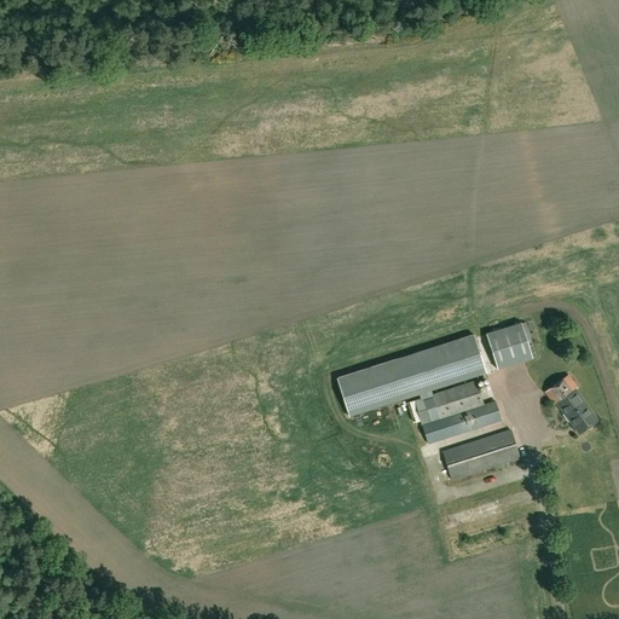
[(498,370),(532,359),(521,324),(486,335),(498,370)]
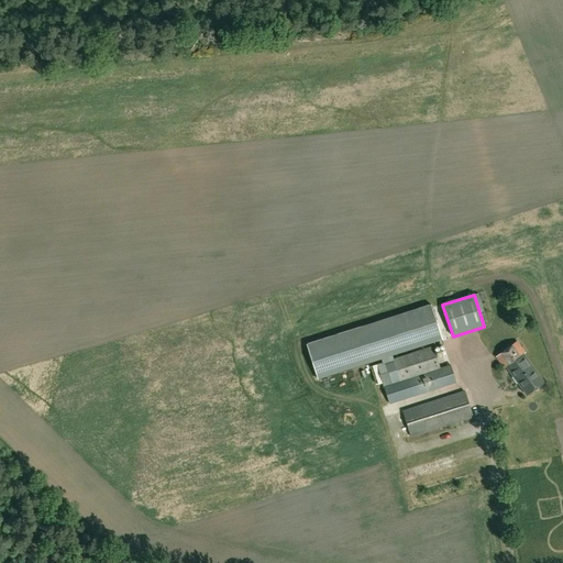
[(318,379),(442,340),(431,306),(307,345),(318,379)]
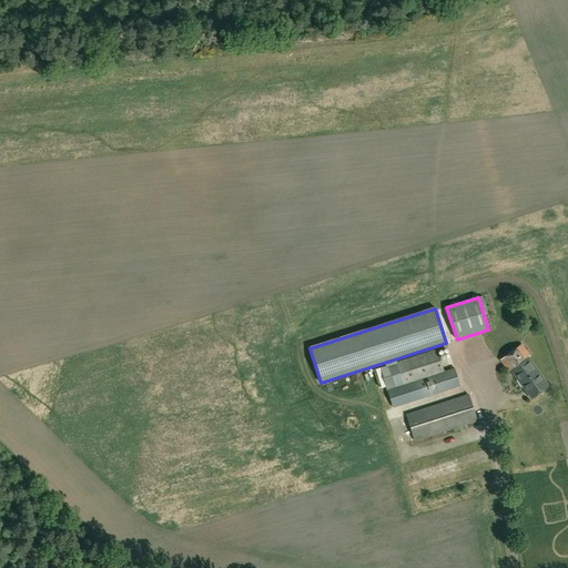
[(544,378),(528,357),(530,356),(523,344),(500,361),(508,372),(511,371),(526,391),(544,378)]
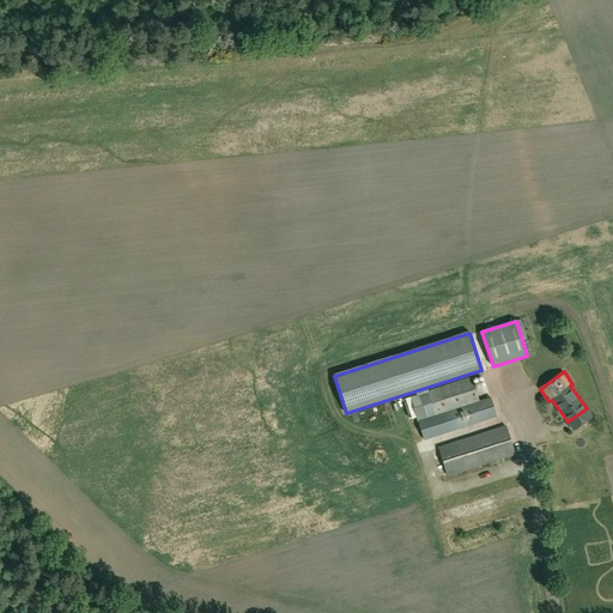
[(479,401),(472,378),(418,395),(426,419),(418,422),(424,441),(497,417),(490,398),(479,401)]
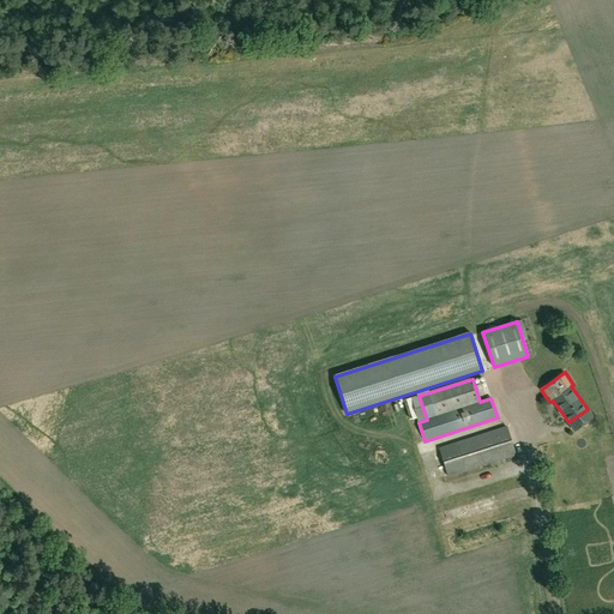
[(449,477),(516,456),(507,428),(439,449),(449,477)]
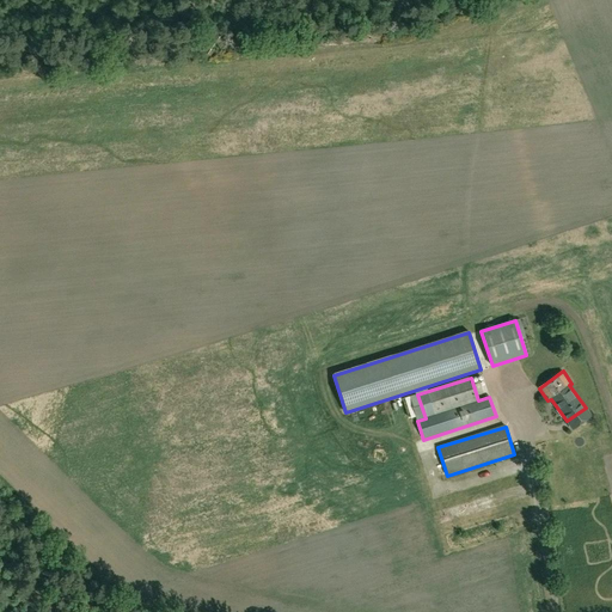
[(483,470),(461,475),(464,482),(484,477),(483,470)]
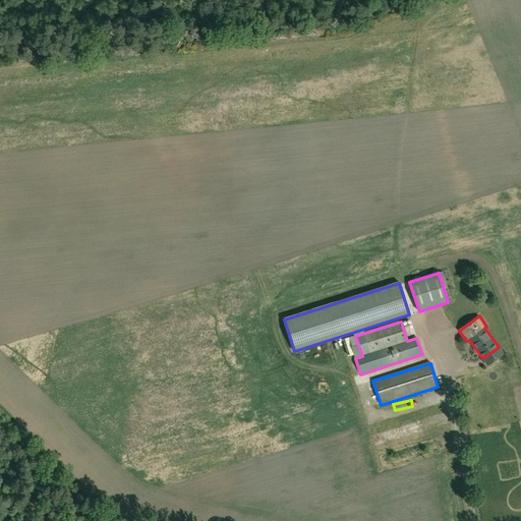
All buildings are outlined.
